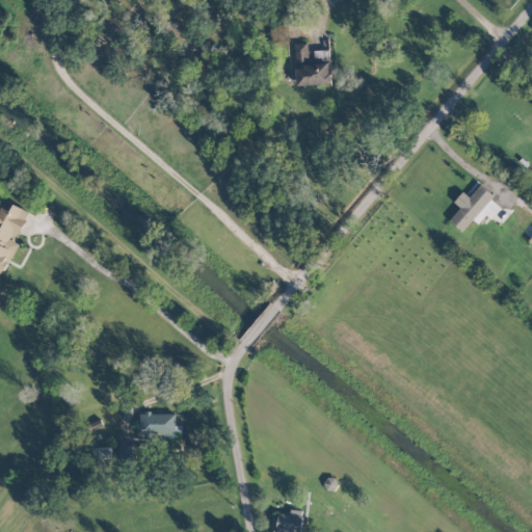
[(295,44),(297,85),(331,84),(330,62),(309,62),(308,43),(295,44)]
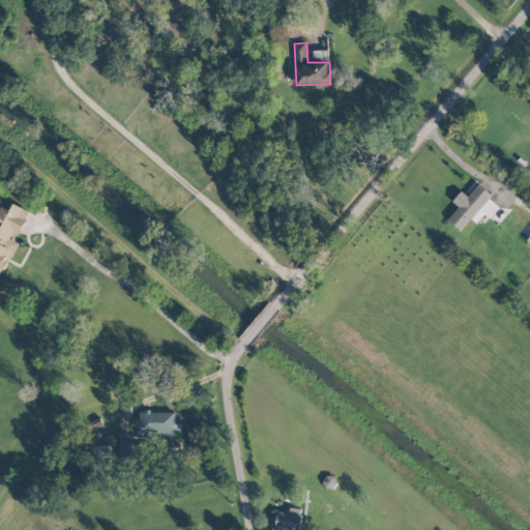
[(462,190),(452,201),(459,207),(447,219),(461,231),(471,218),(476,223),(484,213),(490,218),(501,206),(478,185),(468,197),(462,190)]
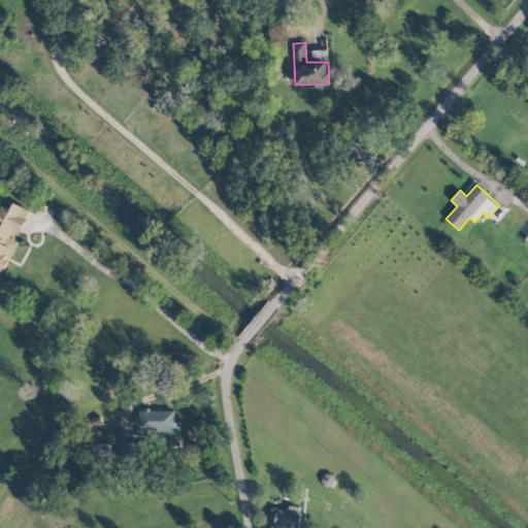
[(0,277),(18,241),(10,237),(14,229),(20,231),(30,209),(3,197),(0,203),(0,277)]
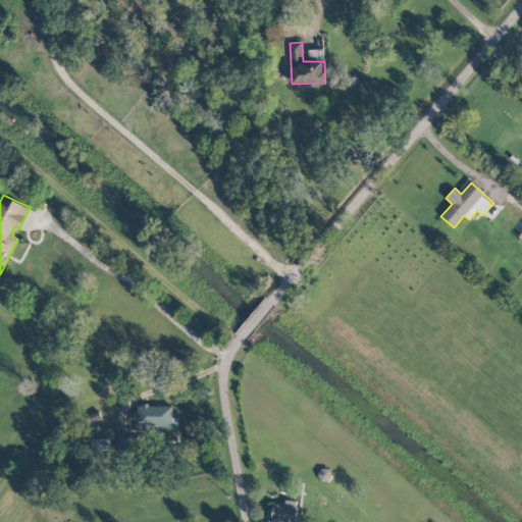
[(171,429),(172,406),(136,405),(136,428),(171,429)]
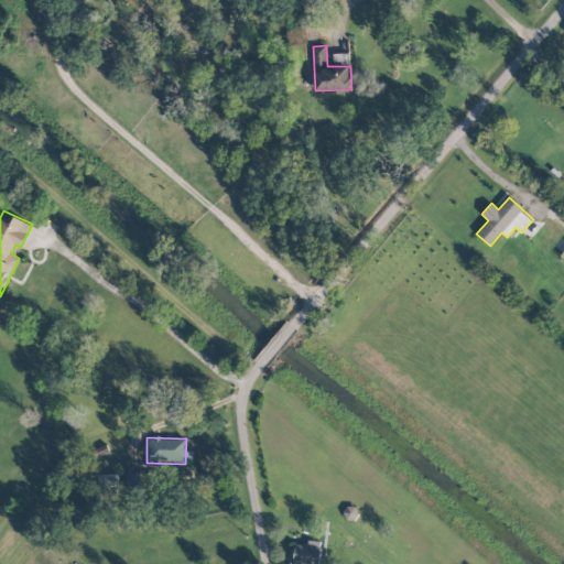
[(307,545),(292,543),(290,562),(304,563),(318,563),(322,542),(307,540),(307,545)]
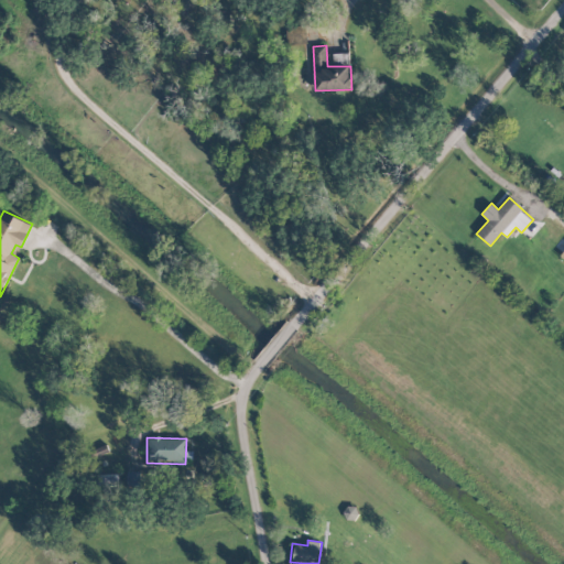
All buildings are outlined.
